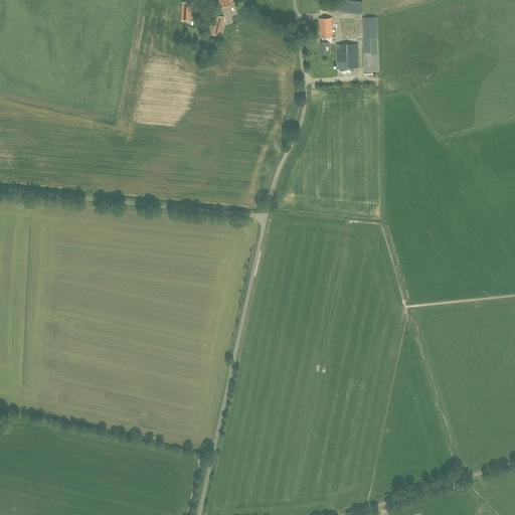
[(340,0),(340,12),(346,13),(361,15),(362,2),(343,0),(340,0)]
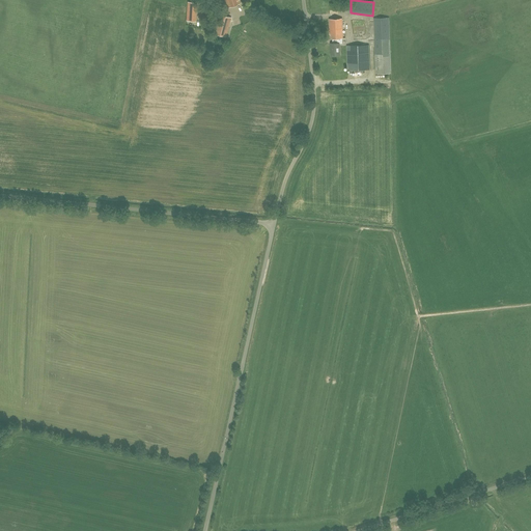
[(224,37),(230,18),(217,15),(212,33),(224,37)]
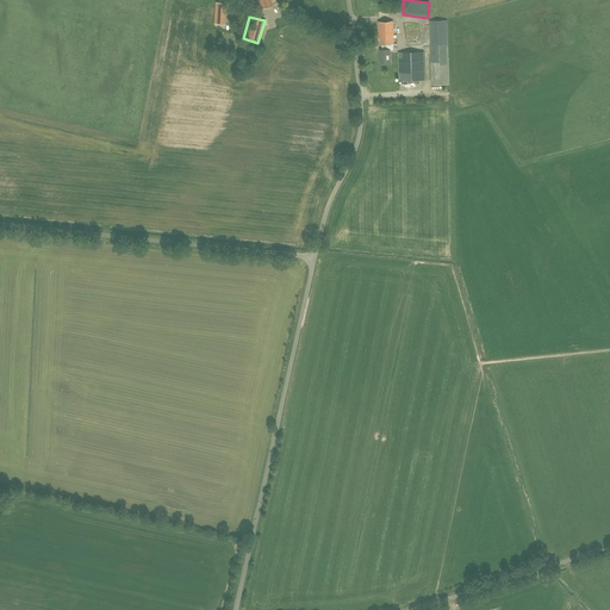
[(447,45),(447,44),(446,20),(429,20),(430,45),(431,82),(431,85),(449,85),(448,45),(447,45)]
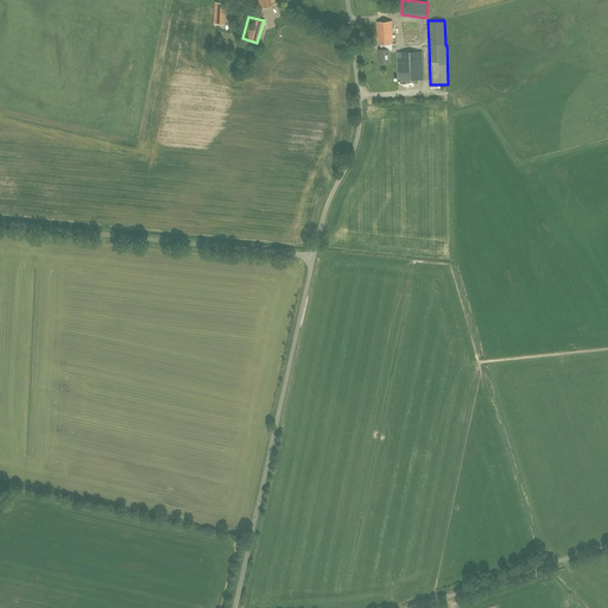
[(386,44),(392,44),(392,21),(377,21),(378,44),(380,44),(380,50),(379,50),(379,63),(388,63),(388,49),(386,49),(386,44)]
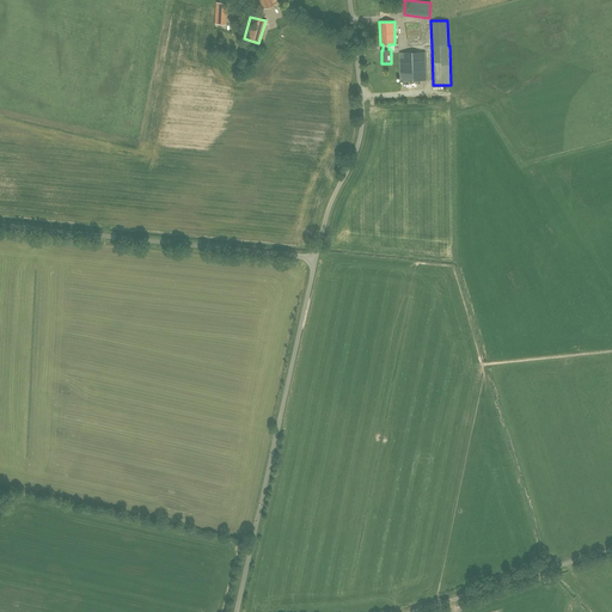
[(424,51),(399,53),(401,81),(403,81),(403,84),(418,83),(418,80),(426,80),(424,51)]
